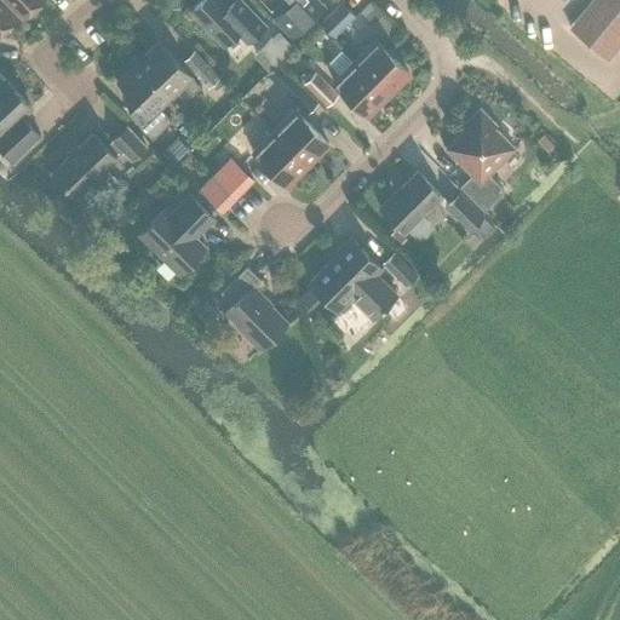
[(0,0),(0,32),(17,17),(0,0)]
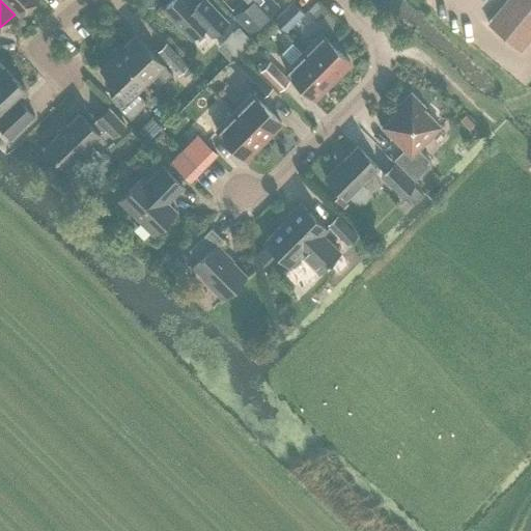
[(3,0),(19,16),(34,0),(3,0)]
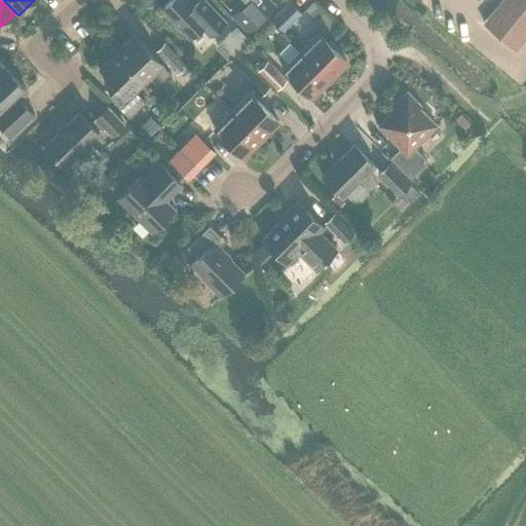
[(208,4),(198,12),(186,0),(171,0),(161,9),(188,38),(199,28),(209,37),(225,22),(208,4)]
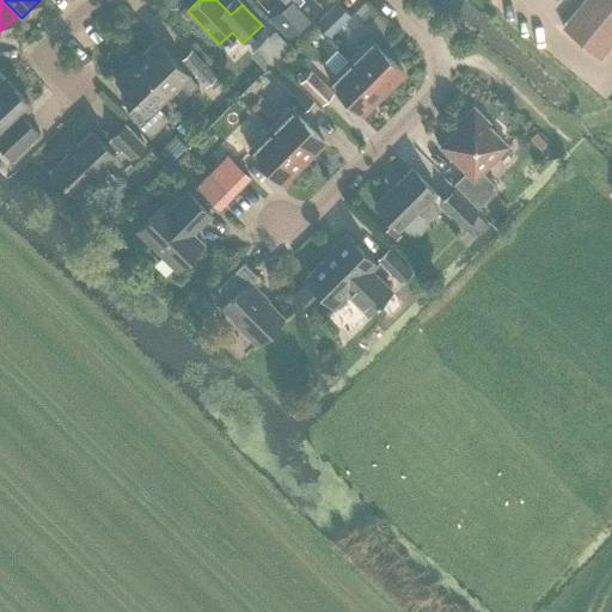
[(280,0),(283,4),(269,18),(287,37),(319,7),(312,0),(280,0)]
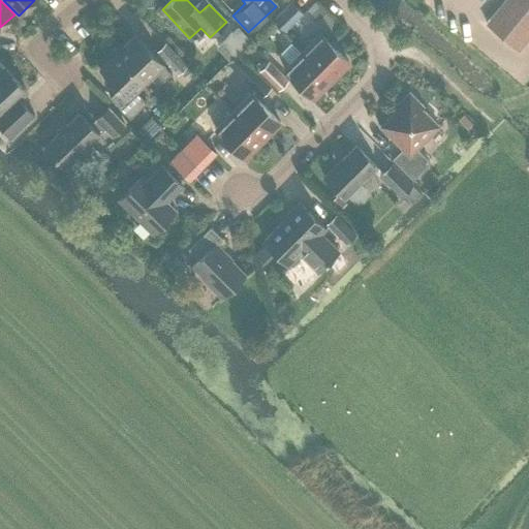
[(528,0),(505,0),(486,24),(518,51),(528,36),(528,0)]
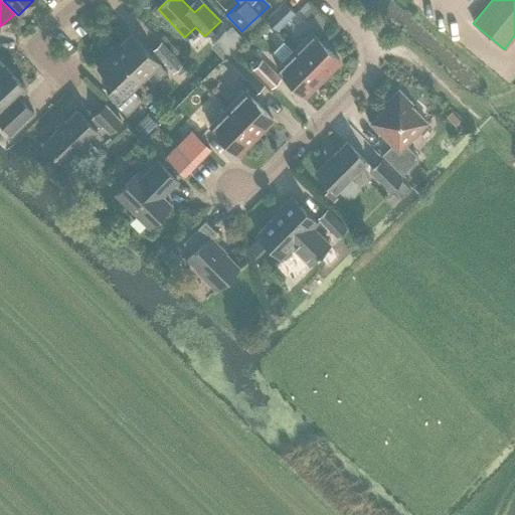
[(294,14),(282,2),(265,19),(276,31),(294,14)]
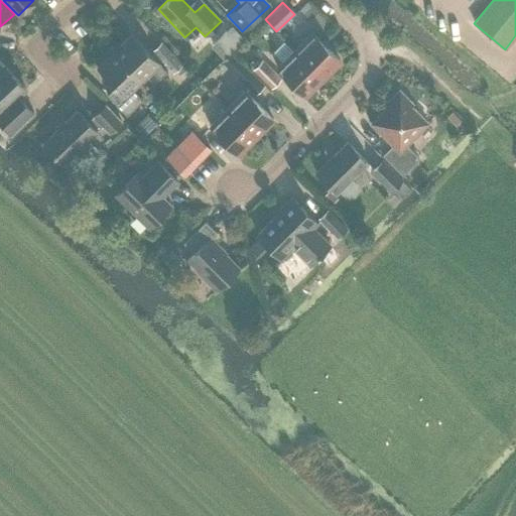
[(231,25),(221,35),(233,48),(243,38),(231,25)]
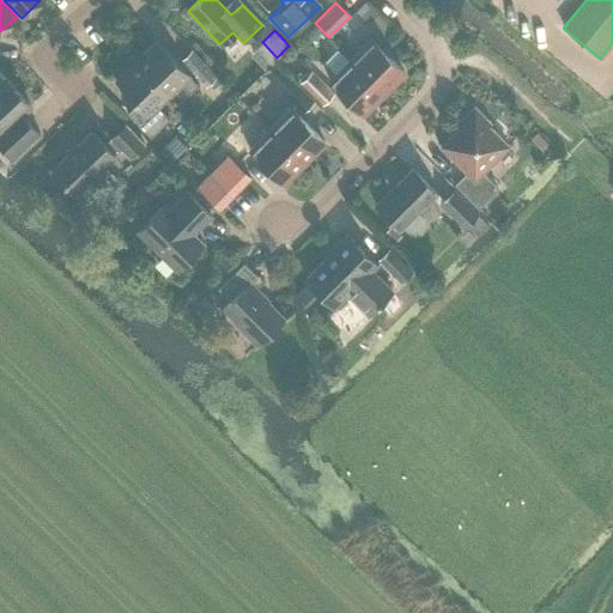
[(404,73),(370,40),(350,61),(383,95),(404,73)]
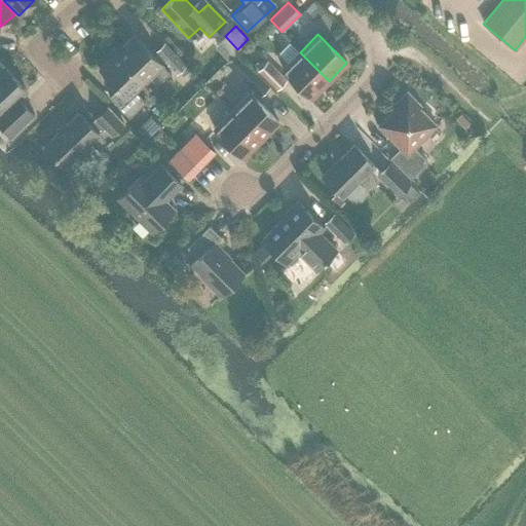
[(170,74),(134,36),(116,52),(145,83),(155,73),(162,80),(170,74)]
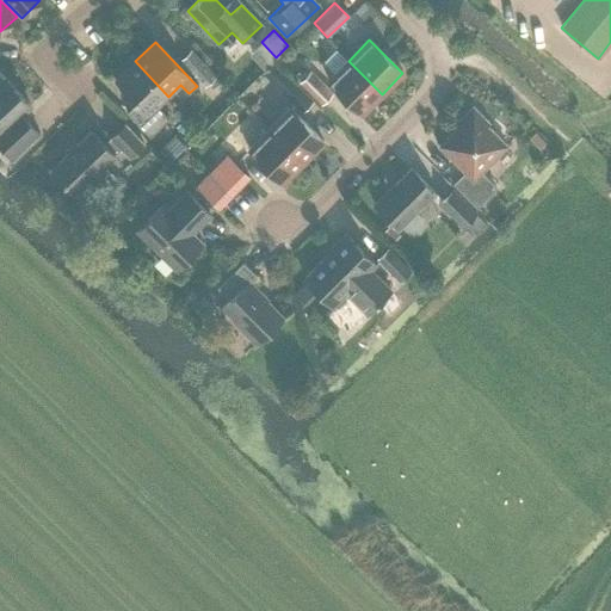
[(181,62),(204,86),(215,76),(192,53),(181,62)]
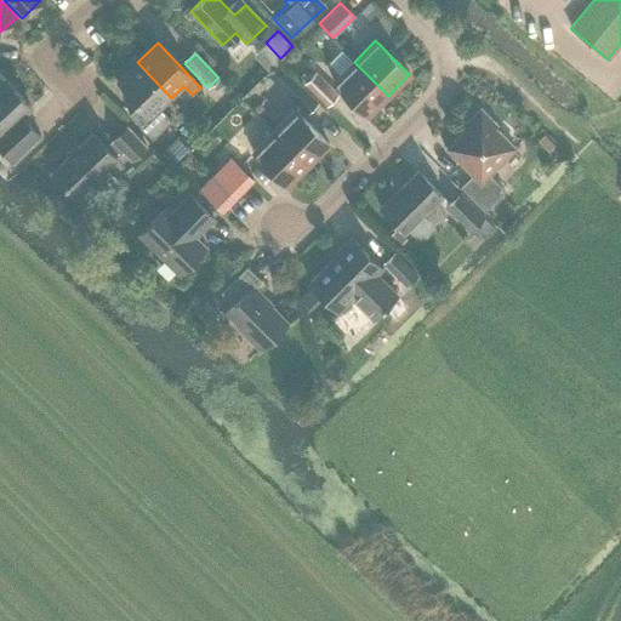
[(159,109),(171,98),(137,62),(117,83),(138,106),(129,115),(152,140),(171,121),(159,109)]
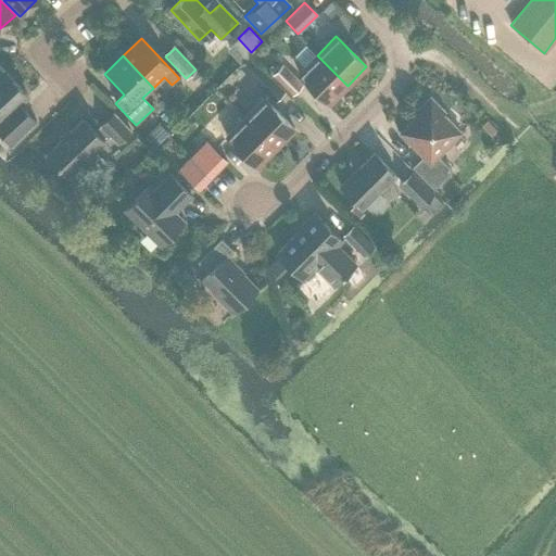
[(328,104),(348,86),(317,55),(298,74),(328,104)]
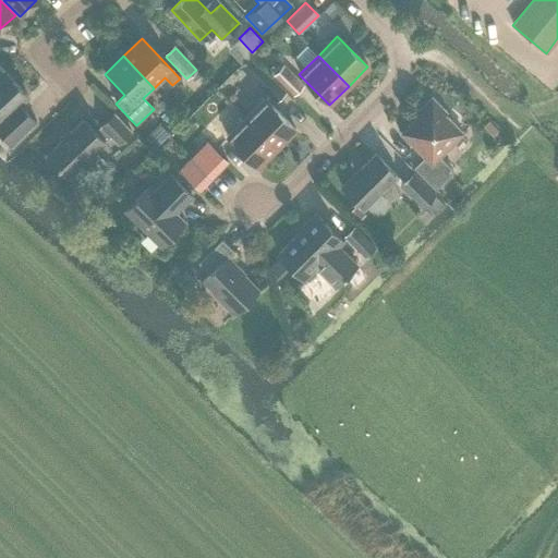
[(274,63),(267,70),(274,76),(280,70),(274,63)]
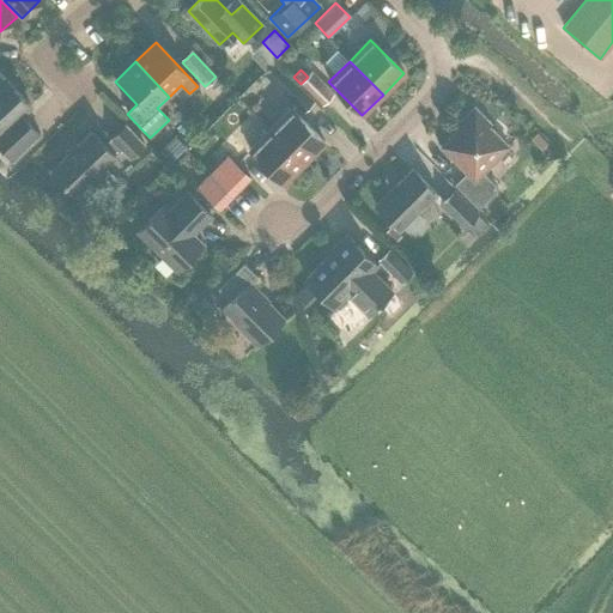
[(322,105),(333,95),(311,73),(308,77),(301,84),(322,105)]
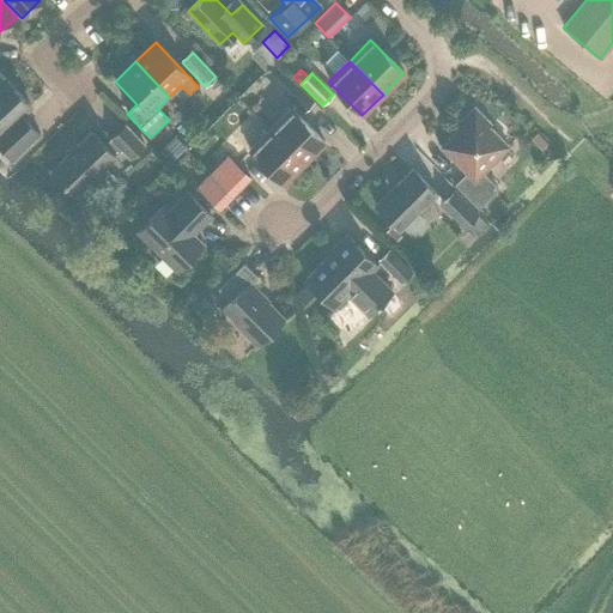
[(40,135),(20,115),(30,107),(5,80),(0,85),(0,146),(12,161),(40,135)]
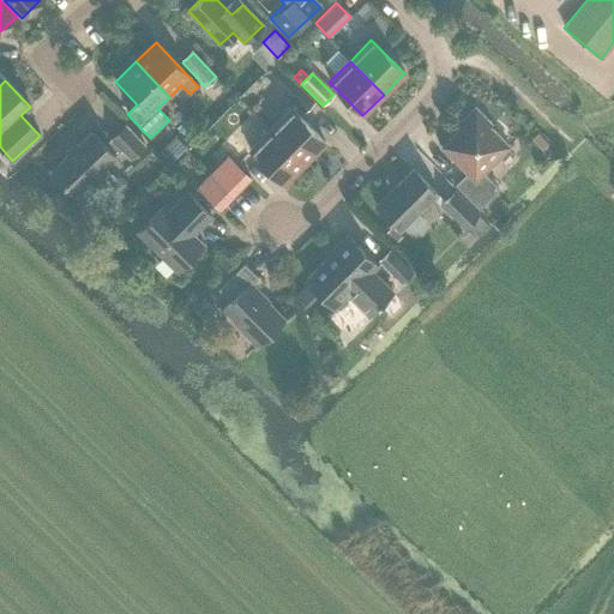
[(302,113),(314,102),(293,82),(282,92),(302,113)]
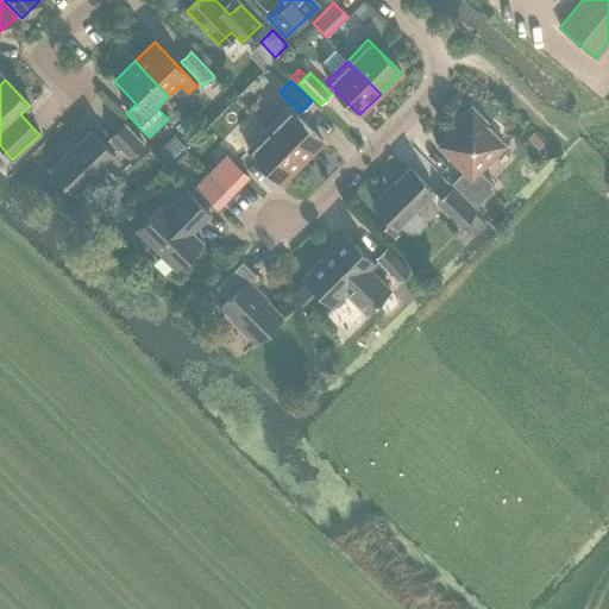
[(478,173),(504,146),(484,126),(487,124),(471,107),(454,124),(457,126),(437,145),(463,173),(451,183),(475,207),(494,188),(478,173)]
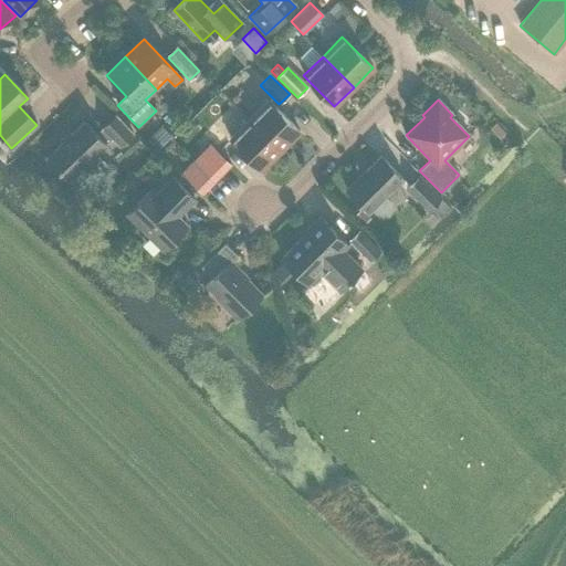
[(300,132),(269,101),(249,121),(280,152),(300,132)]
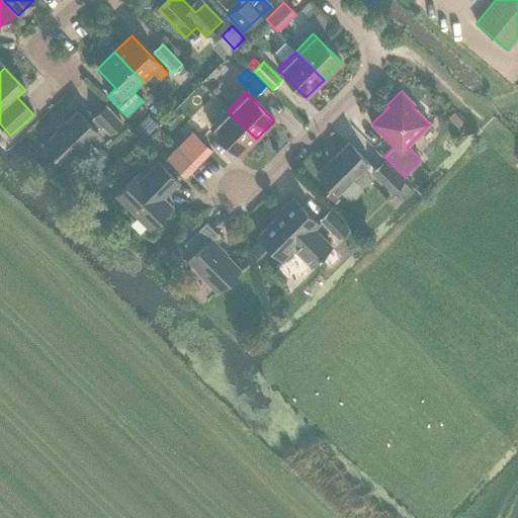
[(102,126),(109,135),(121,123),(104,105),(87,122),(77,111),(42,144),(63,165),(102,126)]
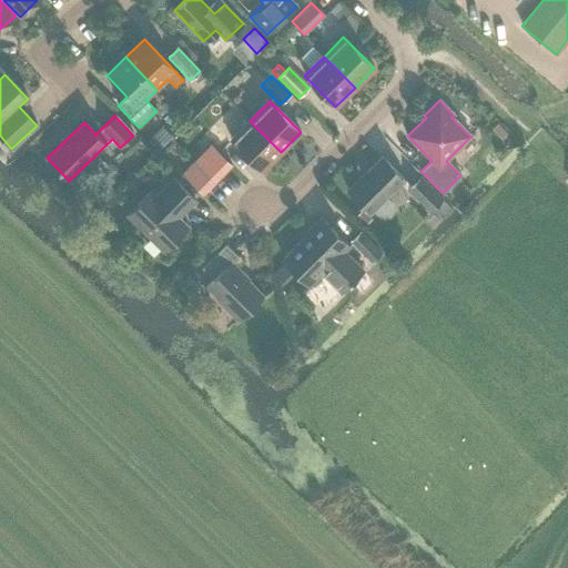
[(262,171),(281,152),(250,121),(231,140),(262,171)]
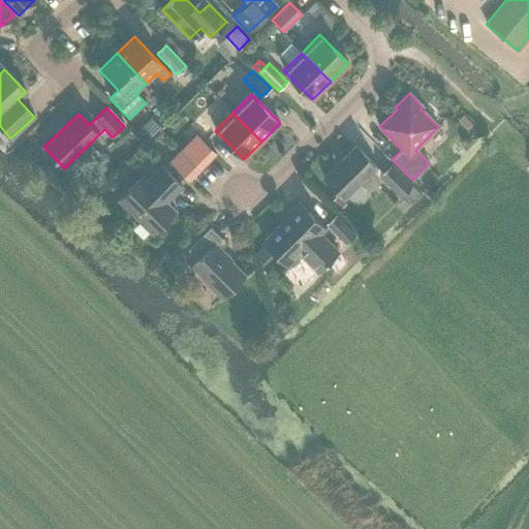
[(203,138),(210,130),(192,114),(185,122),(203,138)]
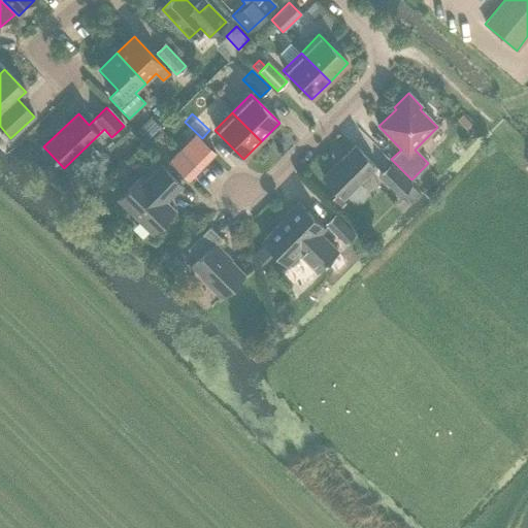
[(462,114),(457,121),(465,129),(471,124),(462,114)]
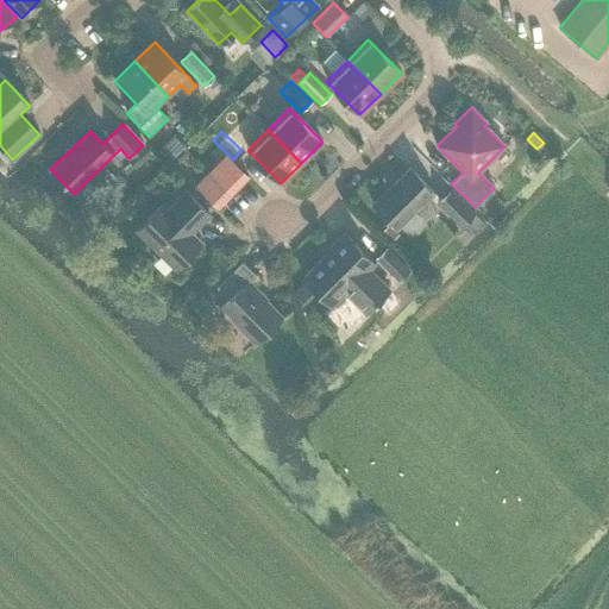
[(237,165),(218,184),(230,195),(249,177),(237,165)]
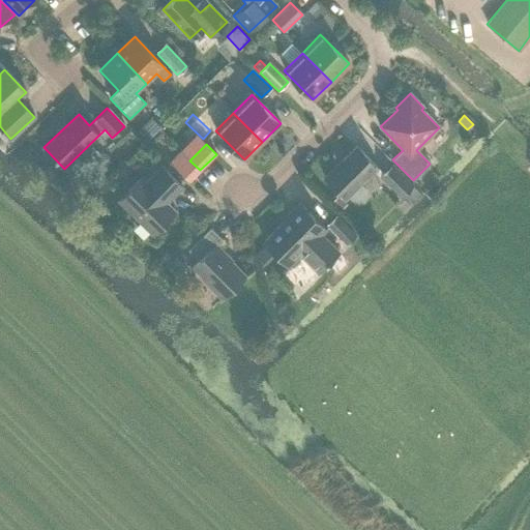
[(365,190),(364,189),(360,184),(377,168),(356,147),(324,178),(345,200),(348,197),(351,201),(352,202),(354,203),(356,204),(358,204),(360,204),(361,204),(363,203),(364,202),(365,201),(365,200),(366,199),(366,197),(366,196),(366,195),(366,193),(365,192),(365,190)]
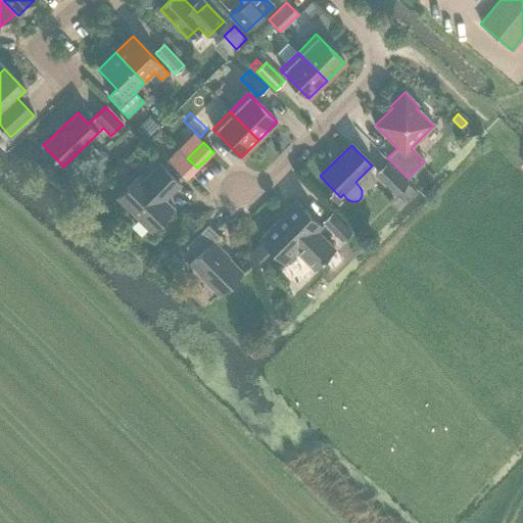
[(197,169),(178,149),(168,160),(187,179),(197,169)]
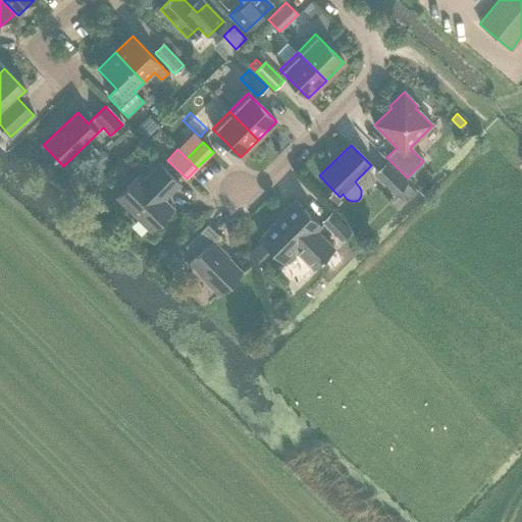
[(374,174),(395,195),(406,183),(386,162),(374,174)]
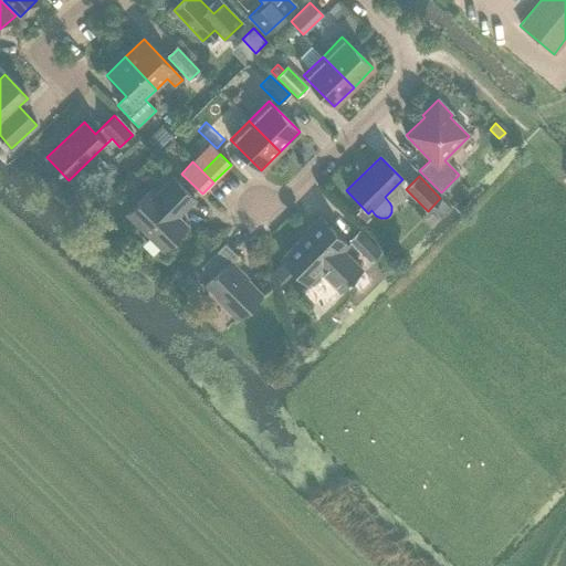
[(126,215),(163,251),(187,226),(178,217),(195,199),(173,177),(155,195),(150,189),(126,215)]
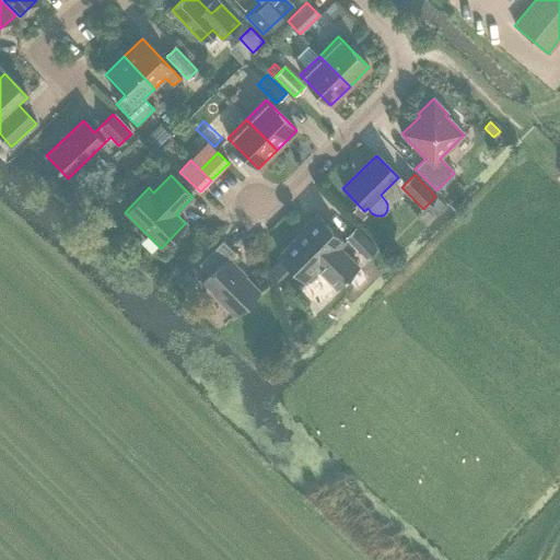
[(350,213),(359,222),(365,216),(357,207),(350,213)]
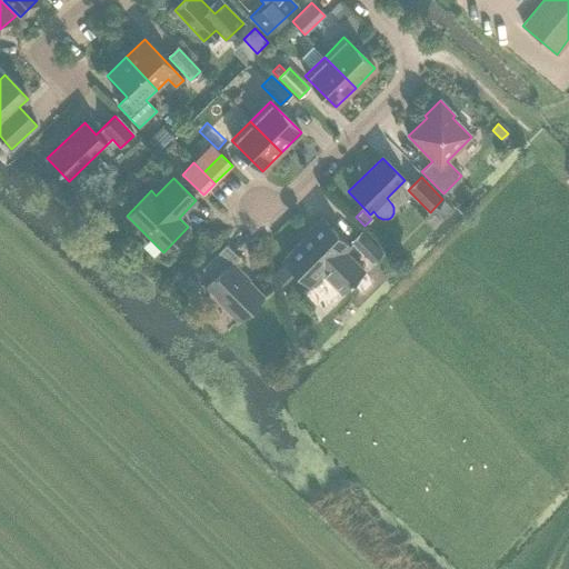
[(308,235),(283,259),(311,286),(322,275),(341,292),(363,270),(345,252),(350,247),(321,219),(307,233),(308,235)]
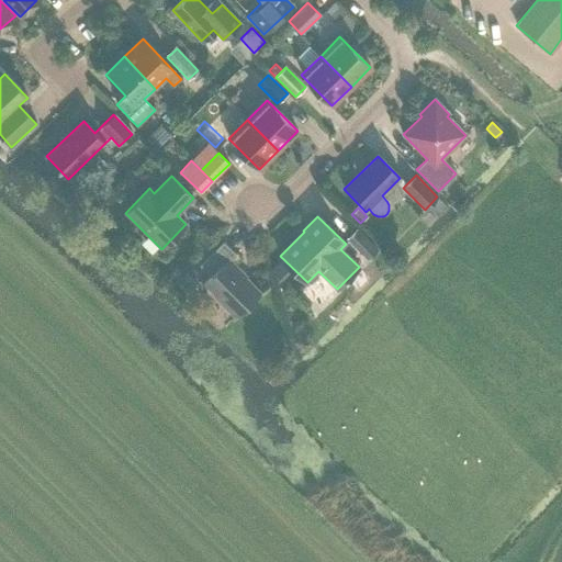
[(347,238),(367,259),(377,249),(356,228),(347,238)]
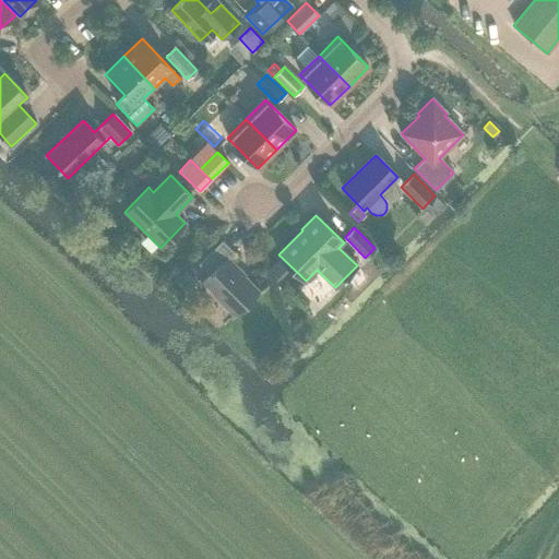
[(259,290),(226,259),(233,252),(222,241),(199,264),(209,275),(201,282),(234,314),(259,290)]
